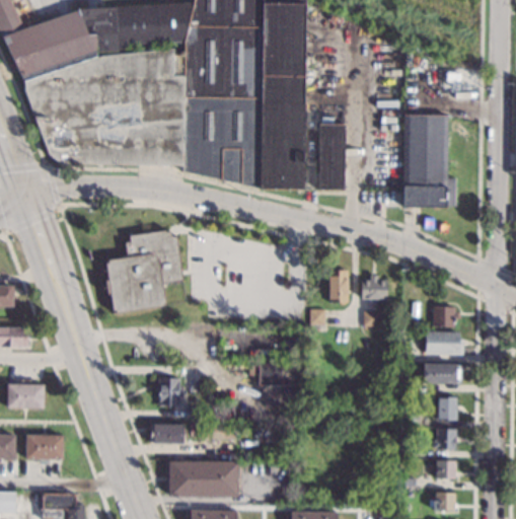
[(307,0),(305,191),(261,190),(183,172),(183,165),(63,164),(49,154),(25,89),(25,82),(103,56),(175,48),(175,55),(183,55),(183,43),(130,46),(130,51),(99,55),(24,81),(0,28),(0,0),(11,0),(25,28),(84,8),(195,4),(195,0),(307,0)]
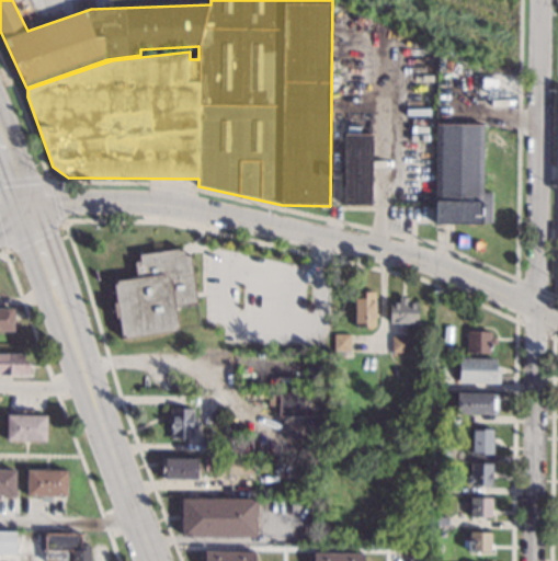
[(458,55),(456,61),(441,57),(443,49),(458,55)]
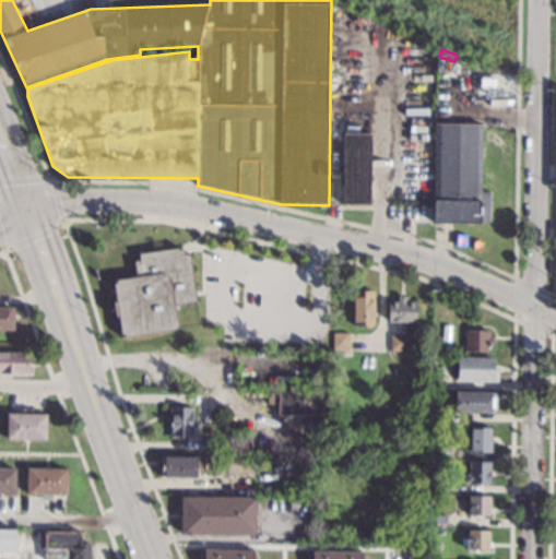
[(478,96),(498,96),(498,78),(480,78),(478,96)]
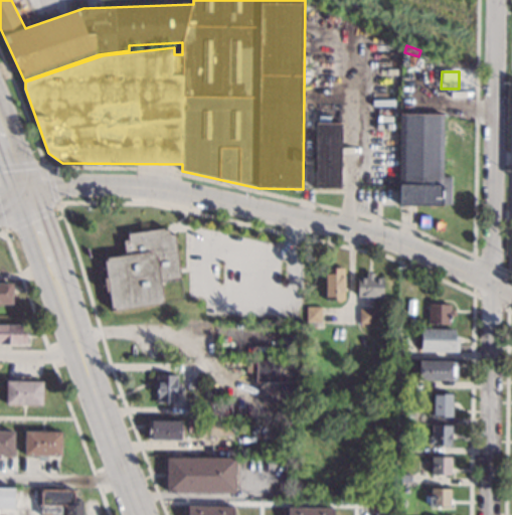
[(343,188),(317,188),(318,88),(344,88),(343,188)]
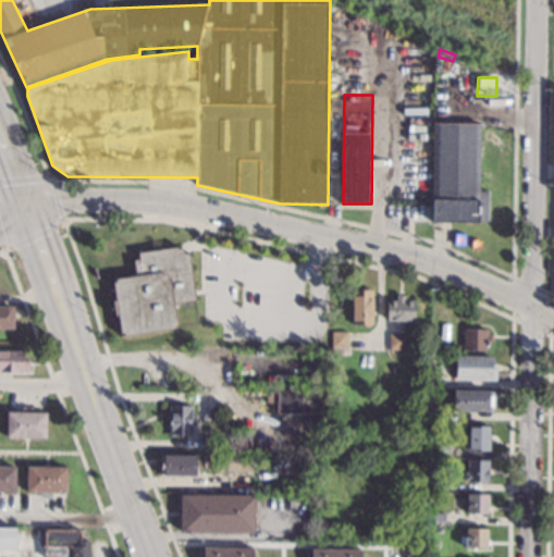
[(480,190),(490,190),(490,221),(480,220),(480,224),(433,223),(435,122),(481,123),(480,190)]
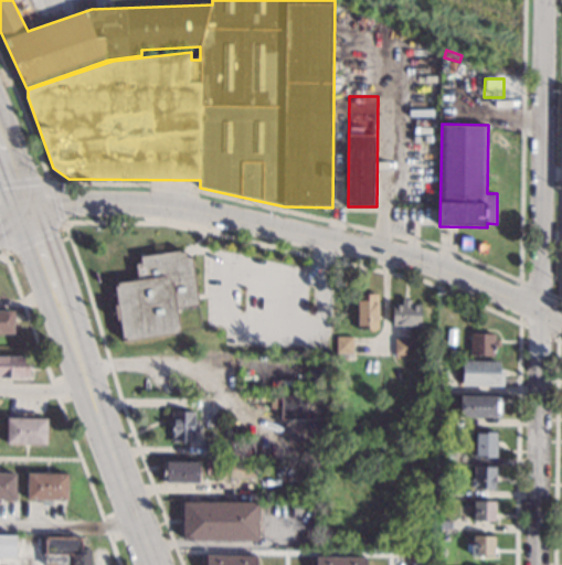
[(192,254),(190,256),(193,257),(201,304),(179,306),(182,331),(124,340),(122,318),(118,319),(116,305),(118,304),(116,283),(139,279),(137,263),(142,262),(141,255),(181,249),(183,251),(186,248),(192,254)]
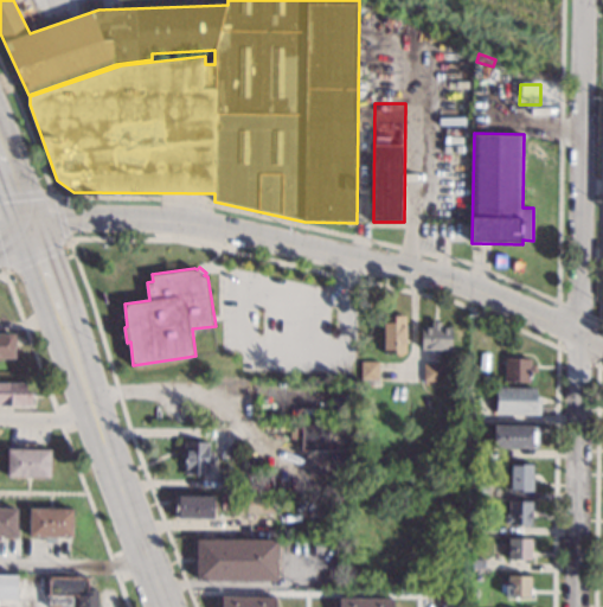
[(408,355),(399,353),(399,357),(390,357),(390,355),(384,355),(384,315),(409,317),(408,355)]
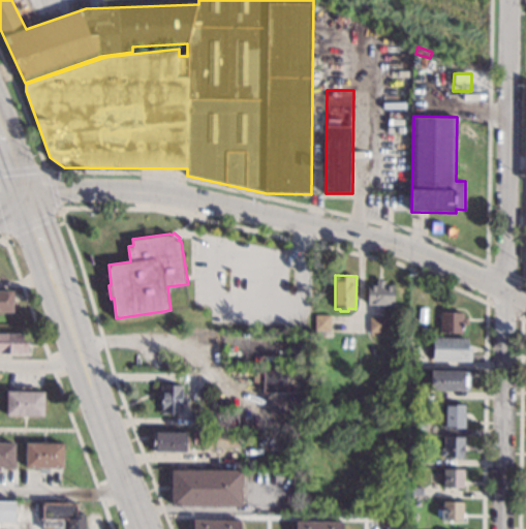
[(388,286),(396,286),(396,305),(385,305),(385,308),(378,308),(378,305),(369,304),(369,286),(378,286),(378,281),(388,281),(388,286)]
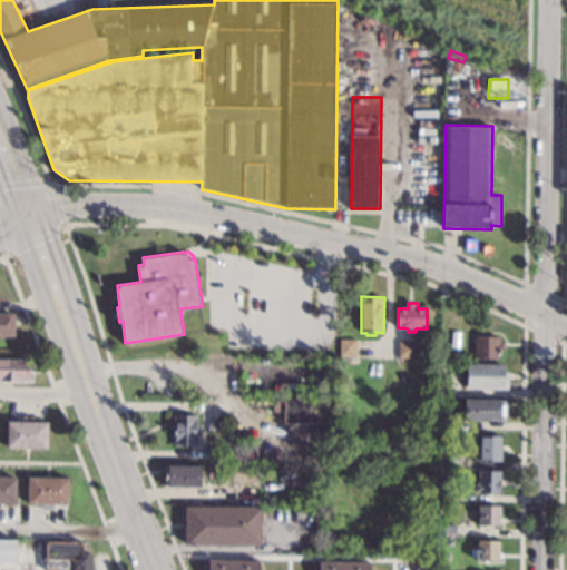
[(16,337),(0,336),(0,313),(16,314),(16,337)]
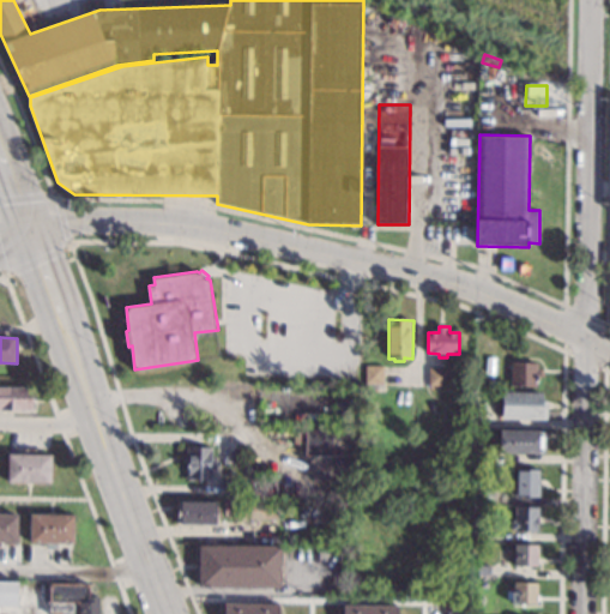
[(538,369),(543,369),(543,379),(539,379),(538,386),(513,386),(513,362),(538,362),(538,369)]
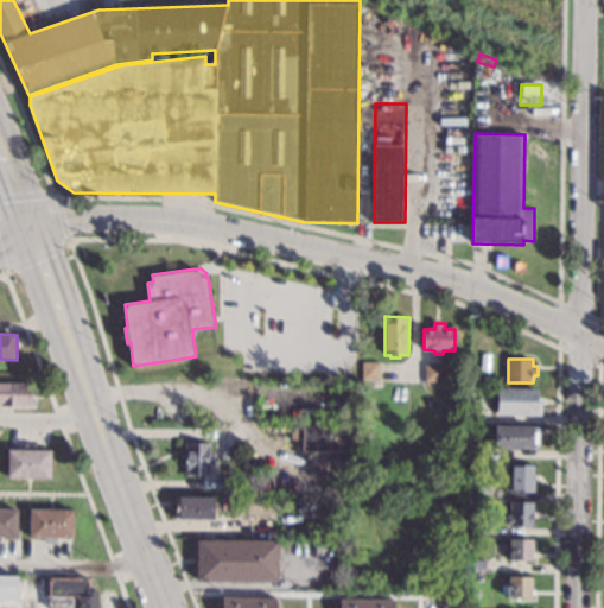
[(382,363),(382,380),(364,380),(364,362),(382,363)]
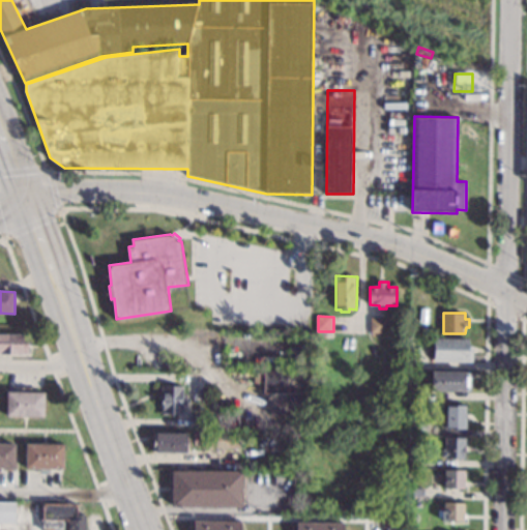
[(389,333),(373,333),(373,319),(389,319),(389,333)]
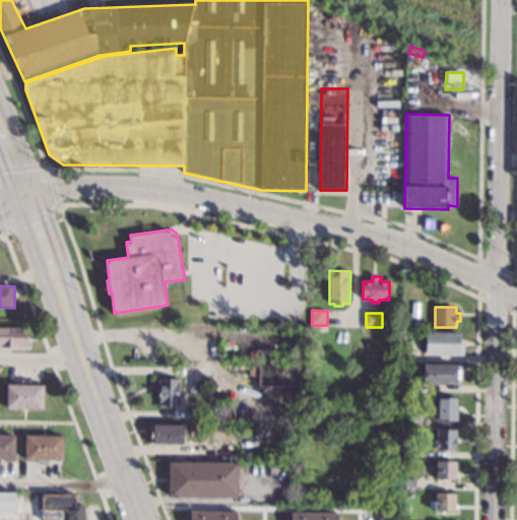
[(0,327),(24,328),(24,336),(29,337),(29,347),(0,346),(0,327)]
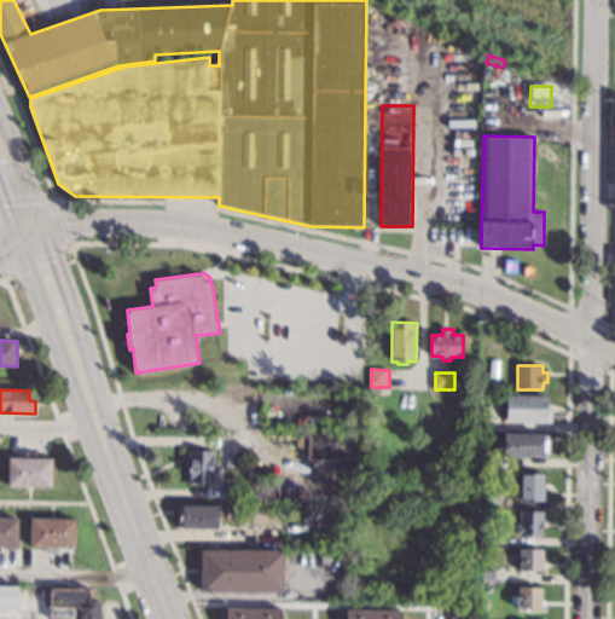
[(366,428),(340,427),(341,393),(366,393),(366,428)]
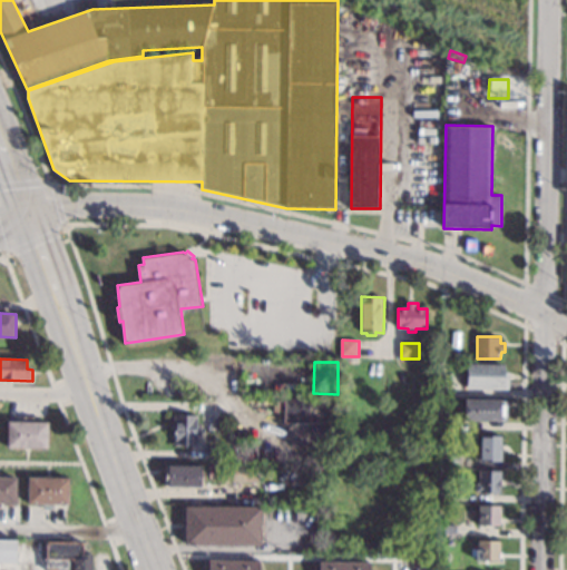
[(507,365),(507,373),(509,373),(509,391),(468,390),(468,364),(507,365)]
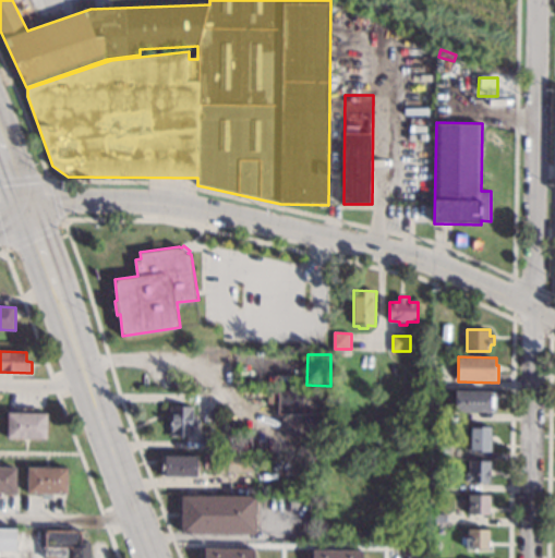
[(329,414),(280,413),(280,390),(329,390),(329,414)]
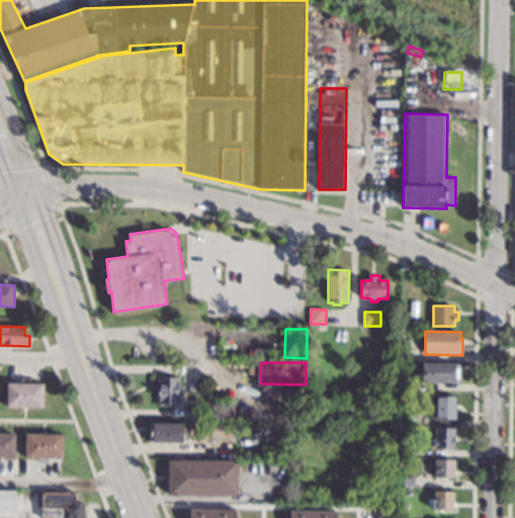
[(461,382),(422,382),(423,362),(461,363),(461,382)]
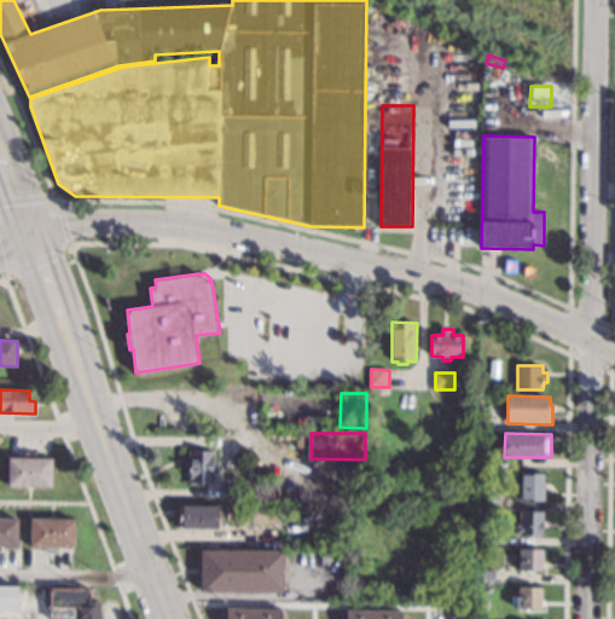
[(215,461),(220,461),(220,473),(215,473),(215,484),(190,484),(190,451),(215,451),(215,461)]
